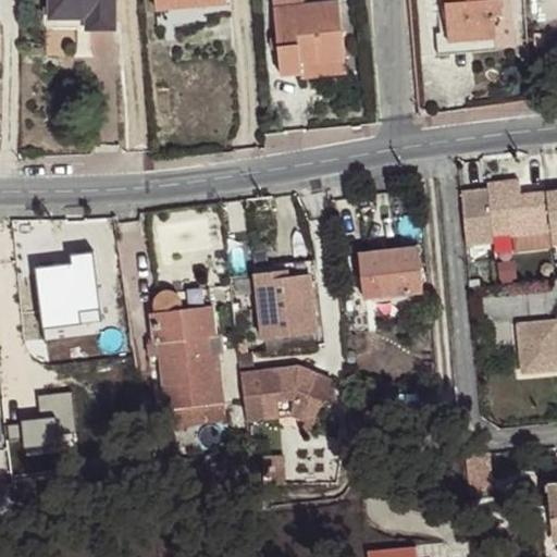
[(114,28),(114,0),(50,0),(51,17),(87,17),(87,28),(114,28)]
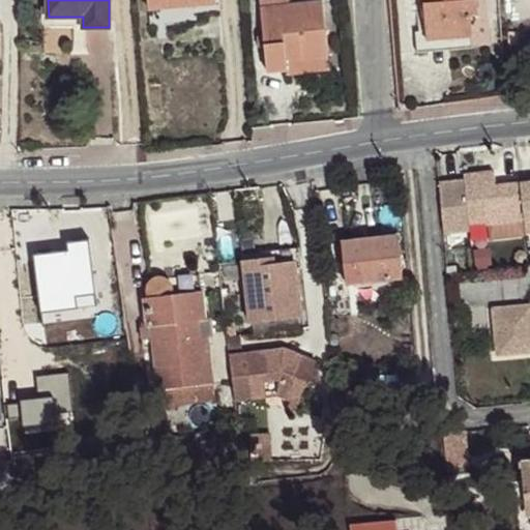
[(216,3),(215,0),(147,0),(148,9),(216,3)]
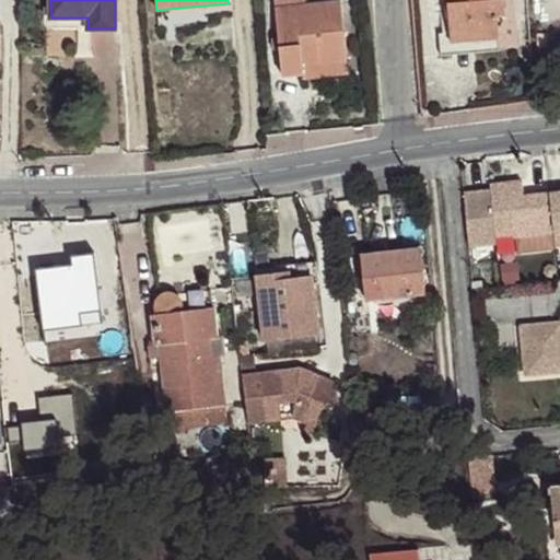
[(348,61),(340,0),(338,0),(305,4),(304,0),(273,0),(282,77),(303,73),(302,66),(348,61)]
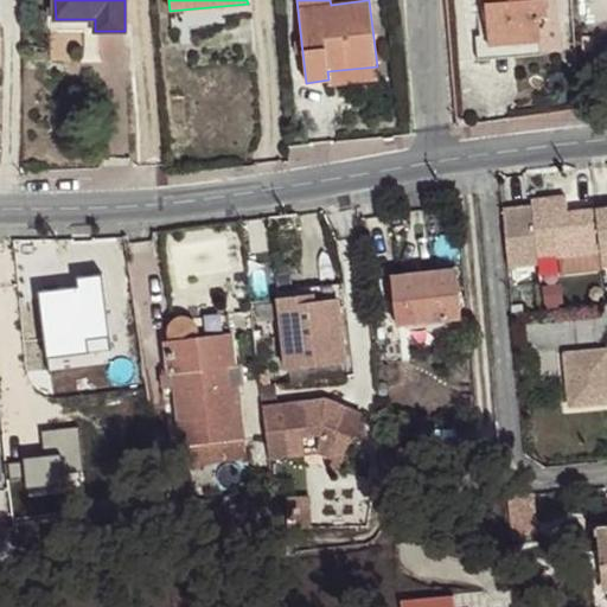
[(548,16),(547,0),(484,0),(487,36),(489,46),(540,42),(538,16),(548,16)]
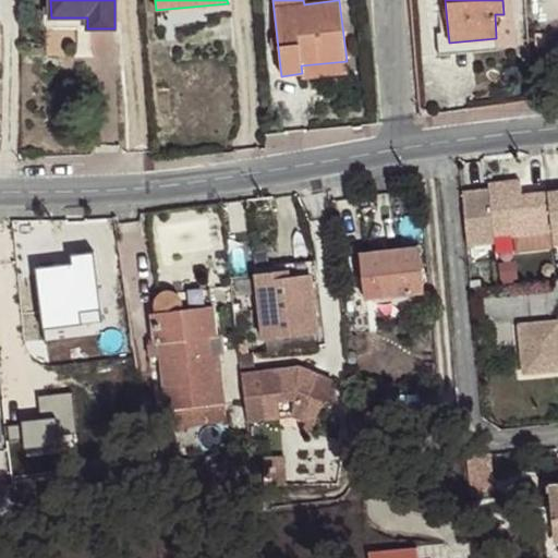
[(87,28),(87,17),(51,17),(51,28),(87,28)]
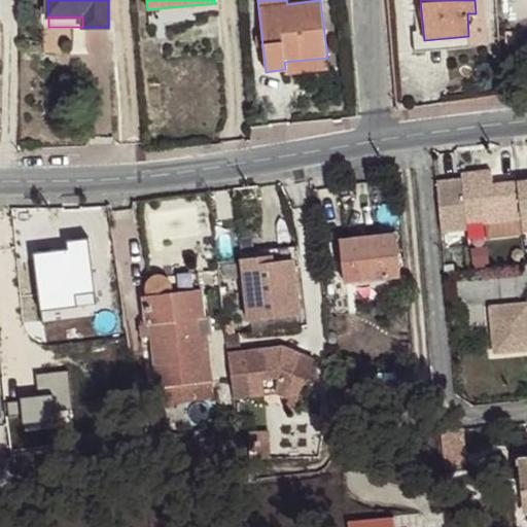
[(469,47),(468,36),(424,40),(423,31),(414,32),(415,42),(415,51),(427,50),(448,48),(467,47),(469,47)]
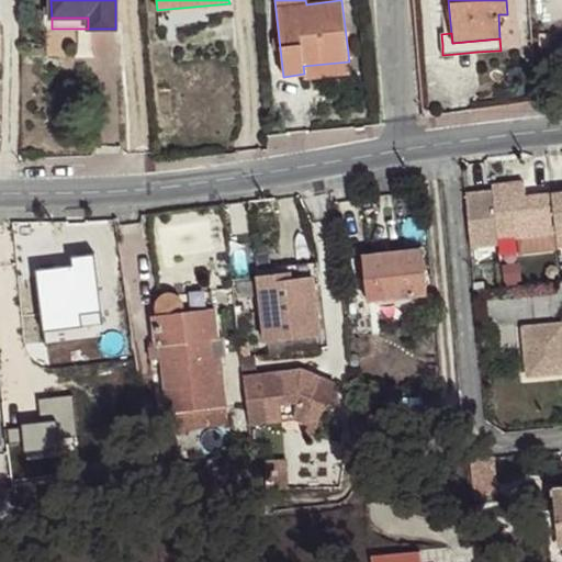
[(350,74),(349,62),(303,66),(304,74),(305,79),(350,74)]
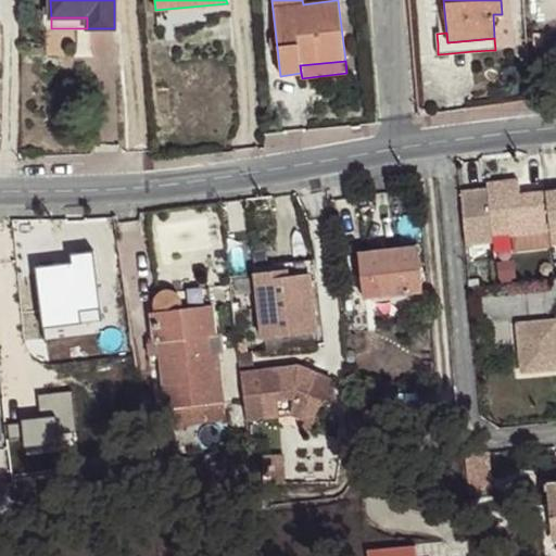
[(487,188),(459,191),(465,243),(492,242),(491,235),(509,232),(510,236),(550,231),(551,244),(555,244),(555,190),(519,193),(518,180),(485,182),(487,188)]
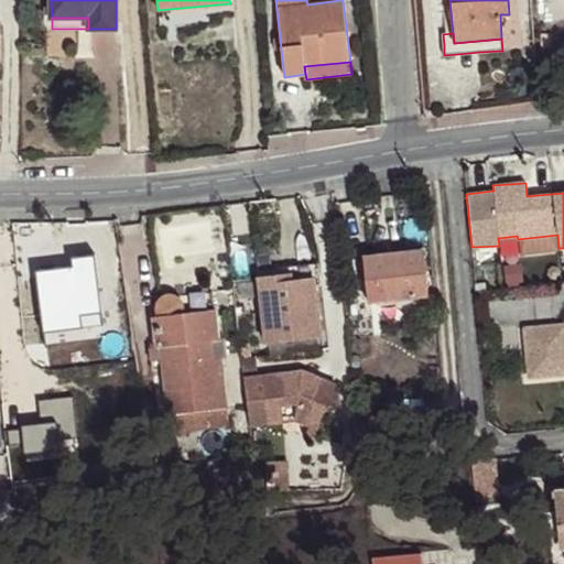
[(31,268),(35,328),(105,323),(99,252),(67,255),(68,264),(31,268)]
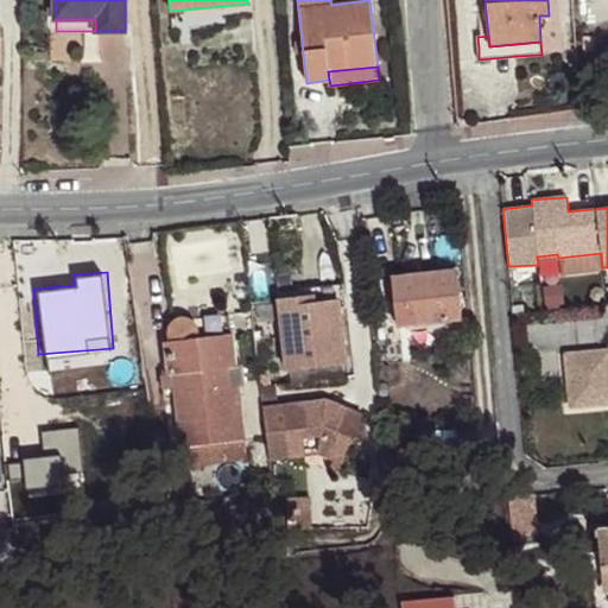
[(462,317),(457,274),(432,277),(432,273),(392,277),(397,324),(462,317)]
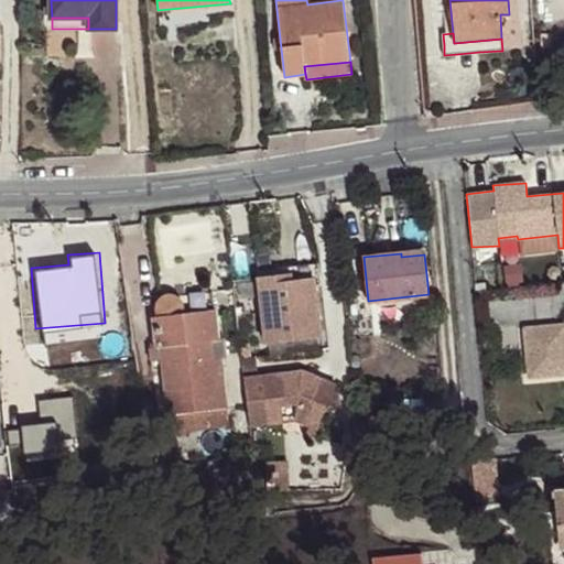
[(258,279),(266,342),(321,335),(312,264),(286,268),(288,275),(258,279)]
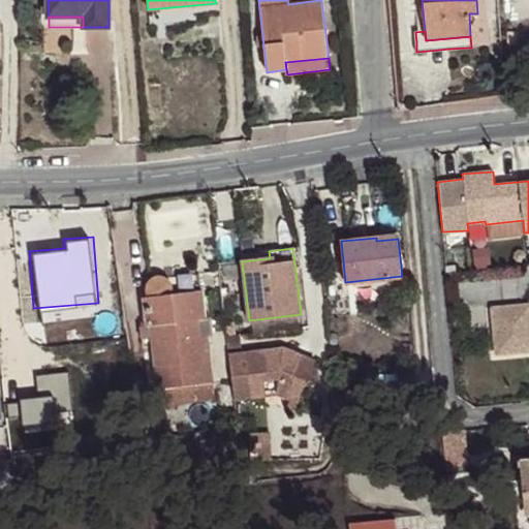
[(212,369),(208,338),(200,340),(197,319),(206,318),(203,290),(174,293),(173,289),(172,286),(170,284),(169,283),(167,280),(166,278),(163,277),(161,277),(158,277),(156,277),(153,278),(151,280),(150,282),(148,284),(148,287),(147,289),(148,298),(145,298),(148,325),(141,328),(143,339),(152,337),(153,345),(158,390),(192,385),(191,371),(212,369)]
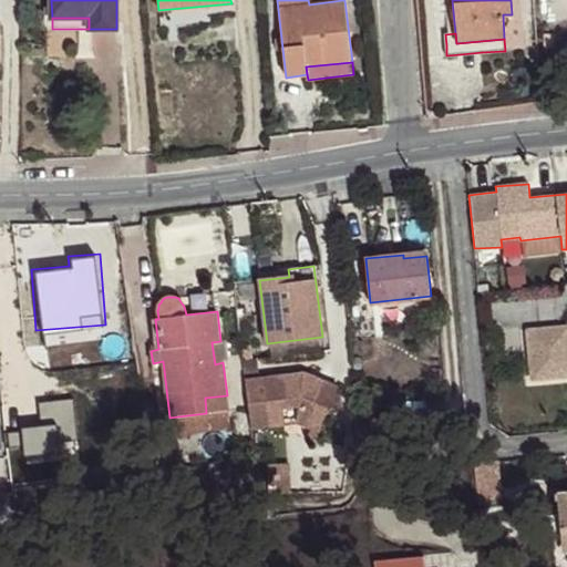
[(532,381),(566,377),(566,328),(526,331),(532,381)]
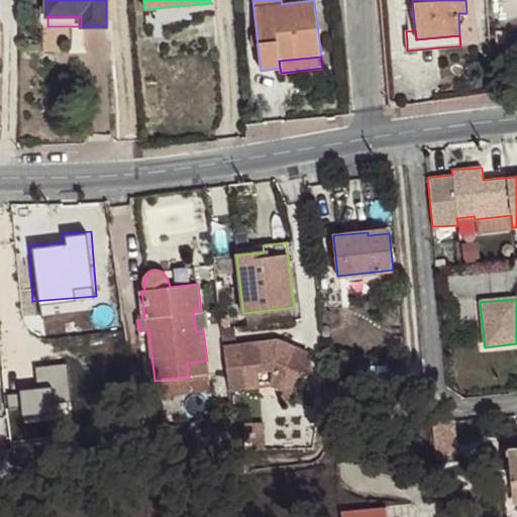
[(208,329),(206,311),(201,311),(193,312),(196,332),(203,330),(208,329)]
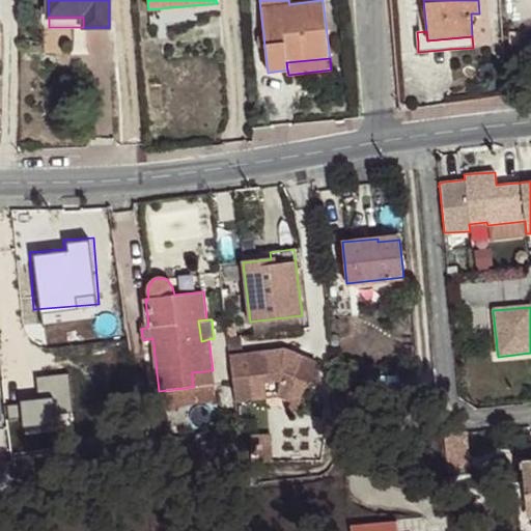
[(154,346),(152,338),(143,340),(144,348),(154,346)]
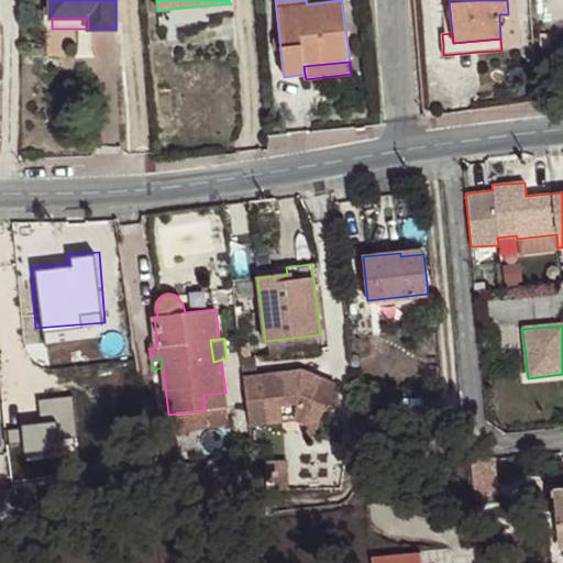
[(302,370),(244,376),(250,424),(283,420),(280,404),(297,403),(297,412),(320,421),(335,383),(302,370)]
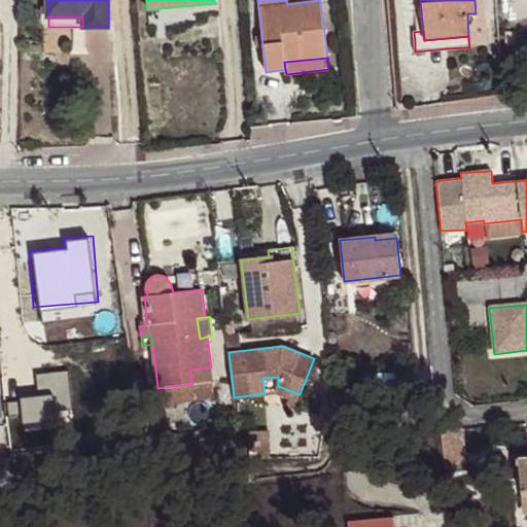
[(106,412),(99,353),(44,360),(51,418),(106,412)]
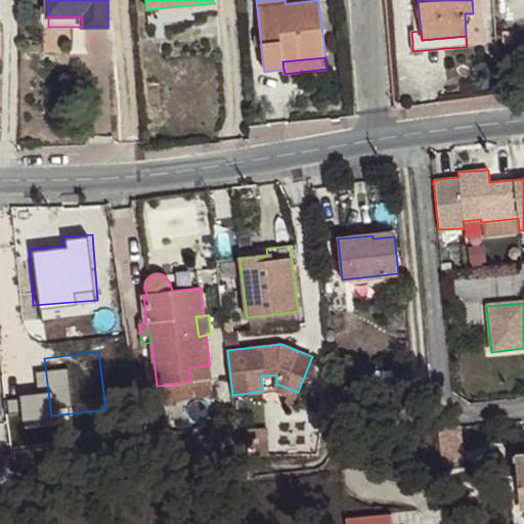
[(212,379),(210,365),(189,367),(190,382),(212,379)]
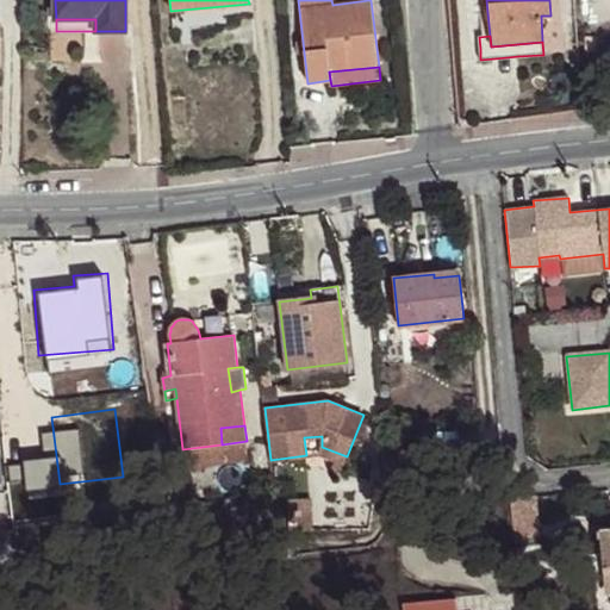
[(340,474),(347,456),(322,447),(322,454),(337,460),(332,472),(340,474)]
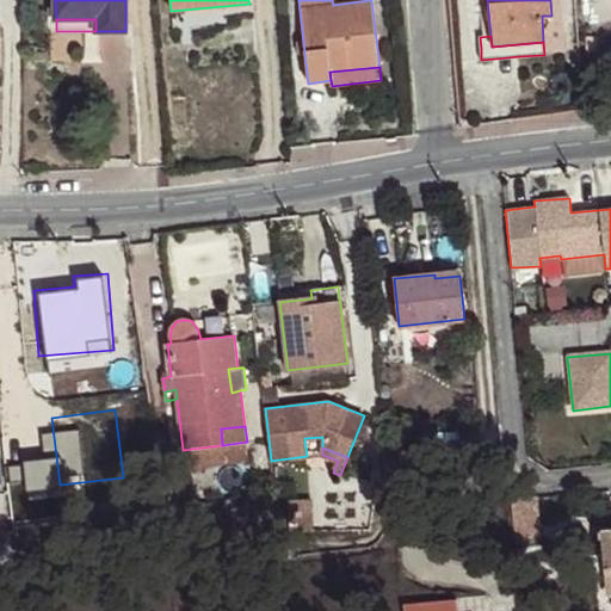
[(185,506),(177,452),(158,455),(166,508),(185,506)]
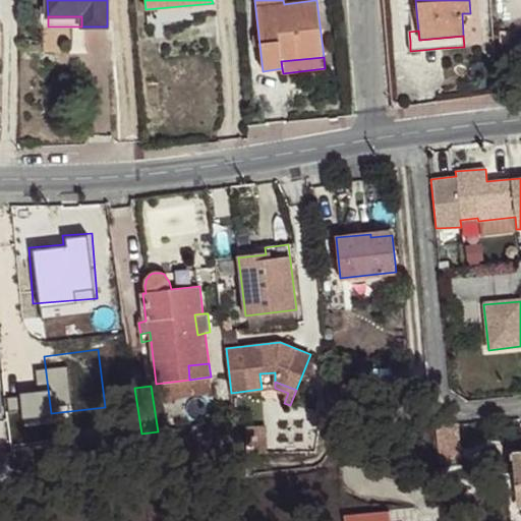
[(461,463),(458,421),(435,422),(438,464),(461,463)]
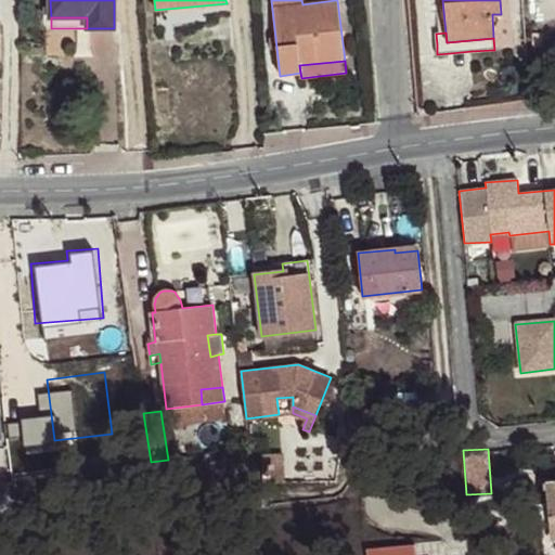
[(285,502),(286,452),(266,452),(265,501),(285,502)]
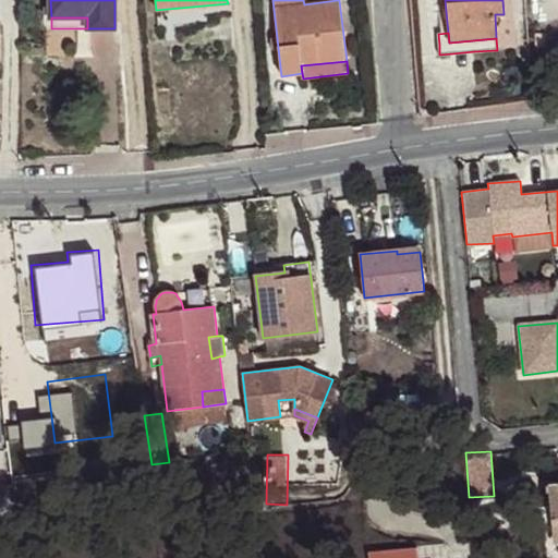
[(61,480),(57,460),(33,464),(36,484),(61,480)]
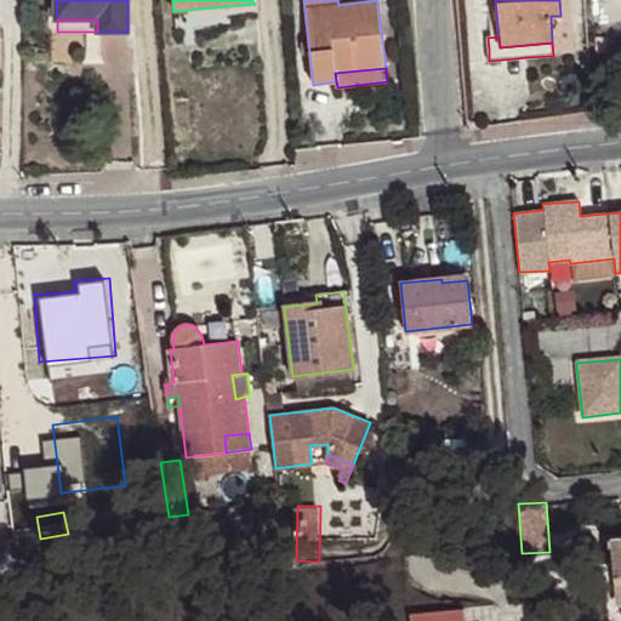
[(11,520),(11,527),(12,543),(40,539),(36,517),(11,520)]
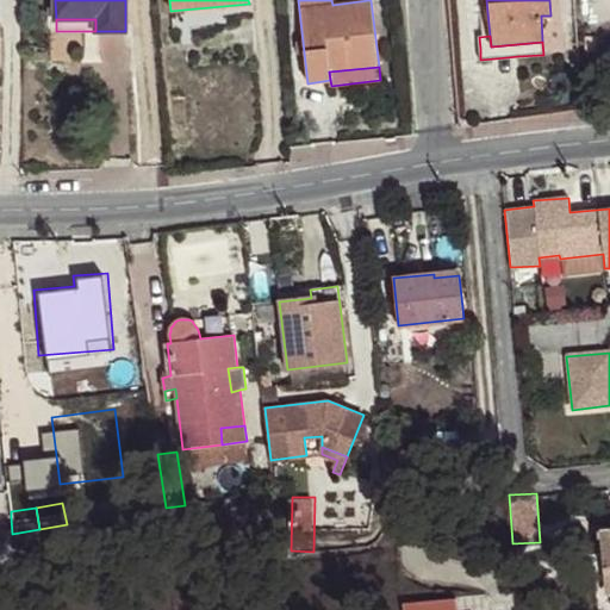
[(609,530),(599,531),(605,592),(609,591),(609,530)]
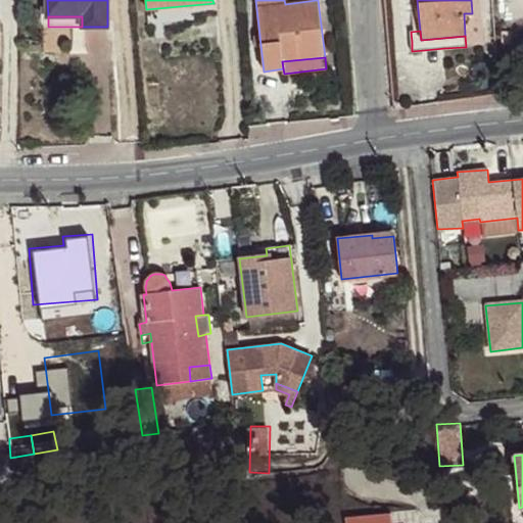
[(0,491),(15,490),(10,458),(0,459),(0,491)]
